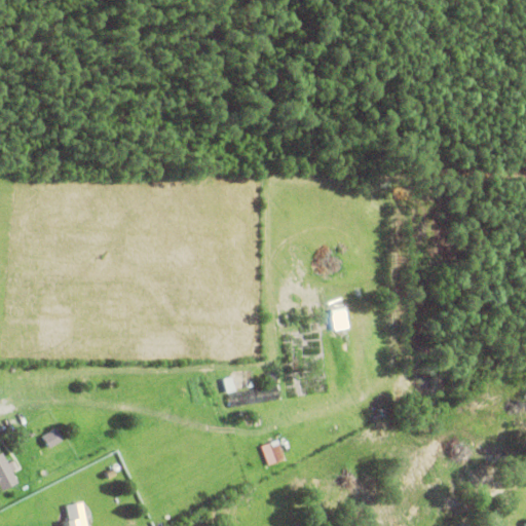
[(41,438),(54,428),(63,440),(49,449),(41,438)]
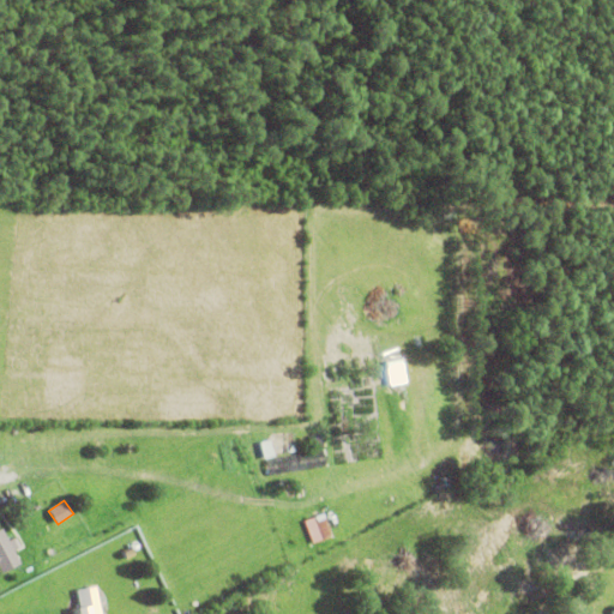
[(302,522),(321,515),(330,537),(311,545),(302,522)]
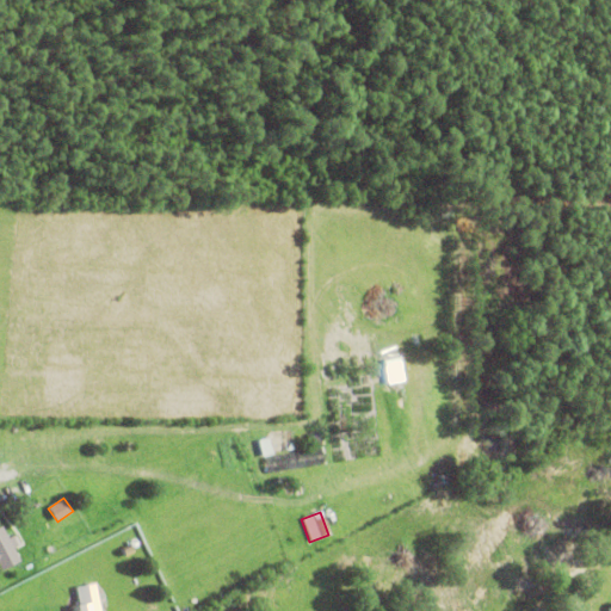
[(16,535),(22,545),(13,549),(20,561),(1,571),(0,568),(0,526),(1,526),(8,538),(16,535)]
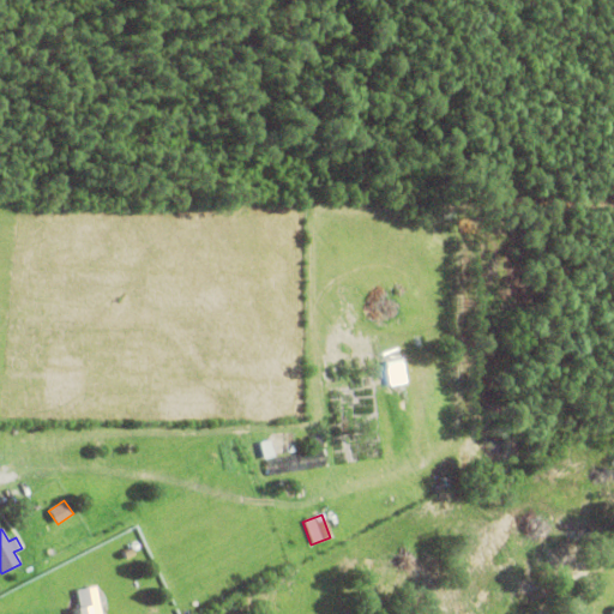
[(122,552),(131,547),(134,555),(126,560),(122,552)]
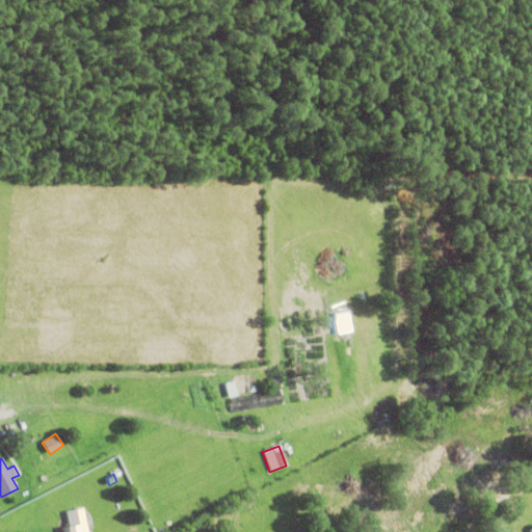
[(84,531),(80,507),(62,511),(64,526),(59,527),(59,531),(84,531)]
